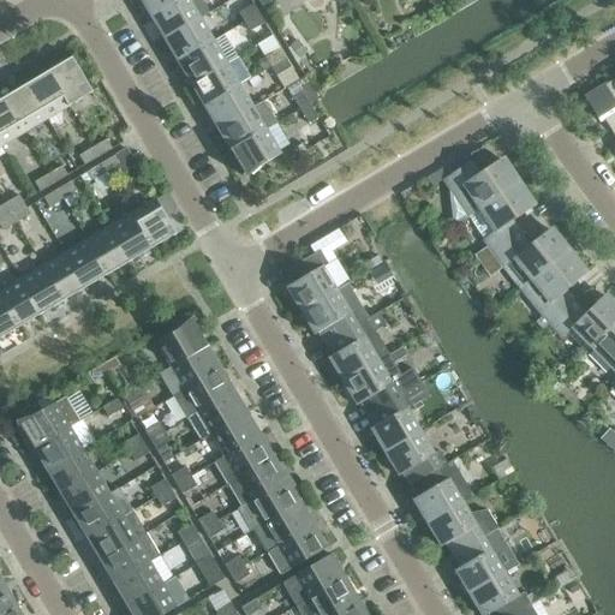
[(139,0),(150,18),(180,0),(139,0)]
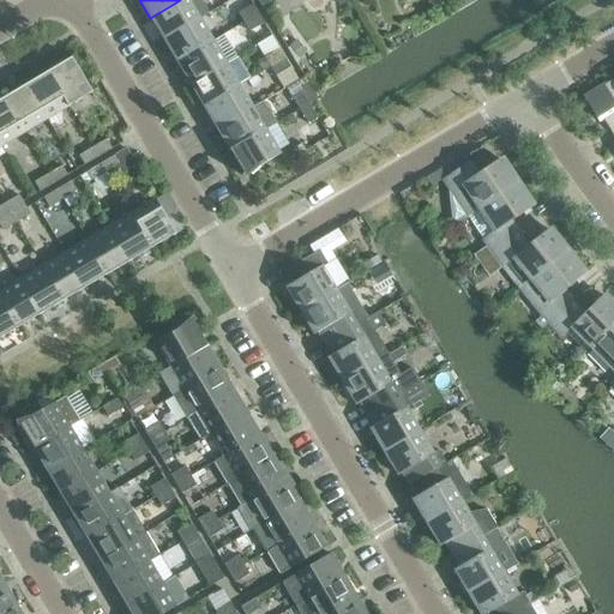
[(199,18),(188,0),(180,0),(150,18),(163,40),(199,19),(199,18)]
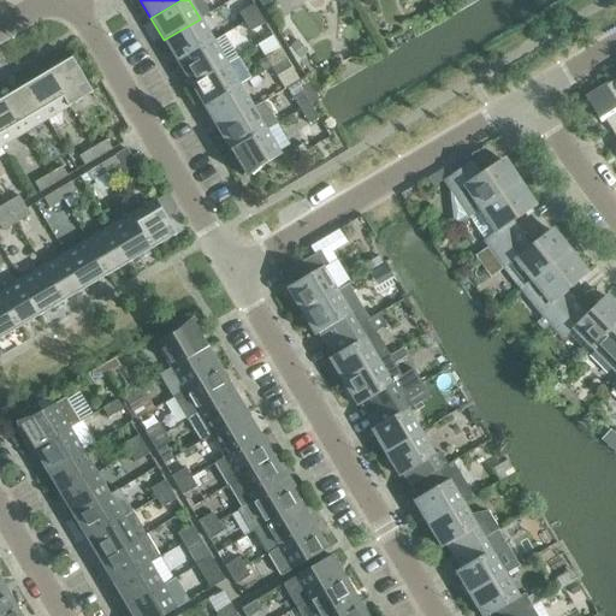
[(244,23),(259,15),(253,5),(238,13),(244,23)]
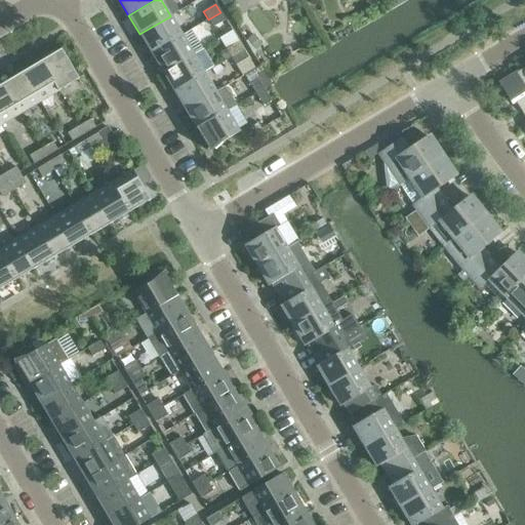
[(212,28),(225,21),(220,12),(208,19),(212,28)]
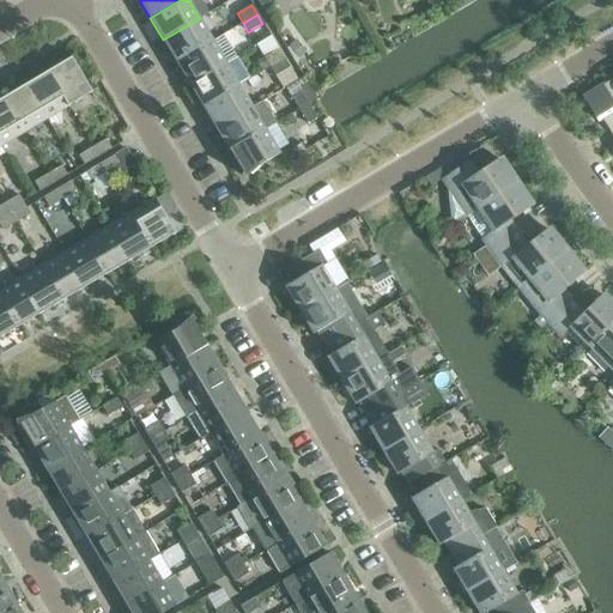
[(212,41),(199,19),(163,40),(176,62),(212,41)]
